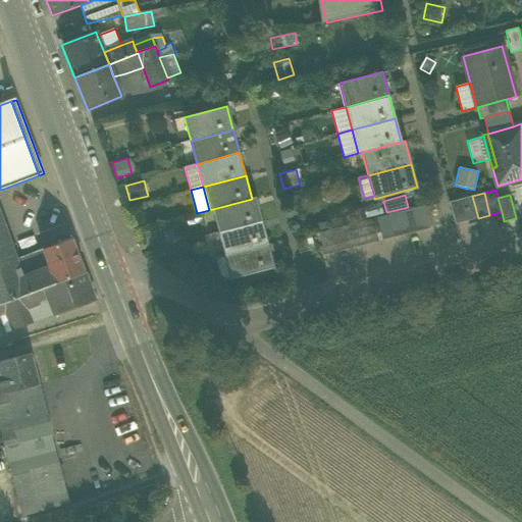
[(467,221),(478,218),(472,196),(461,199),(467,221)]
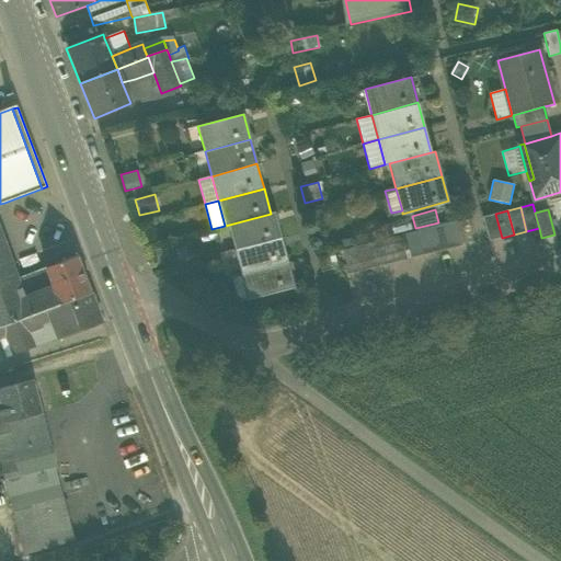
[(229,225),(236,250),(282,237),(275,213),(271,214),(229,225)]
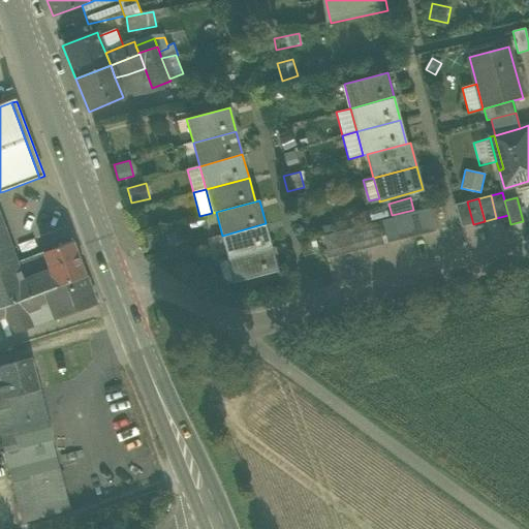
[(462,227),(473,224),(467,201),(456,205),(462,227)]
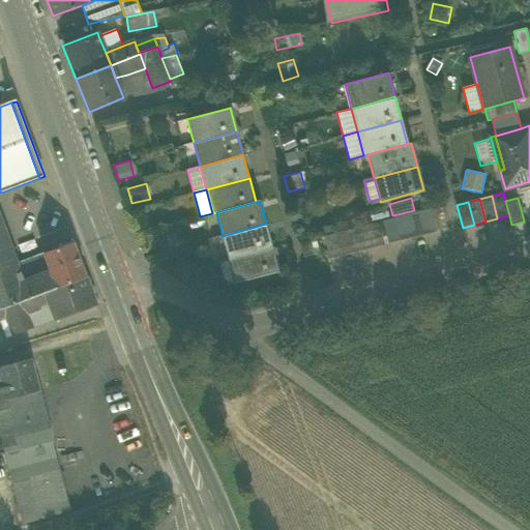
[(386,204),(367,209),(371,222),(389,216),(386,204)]
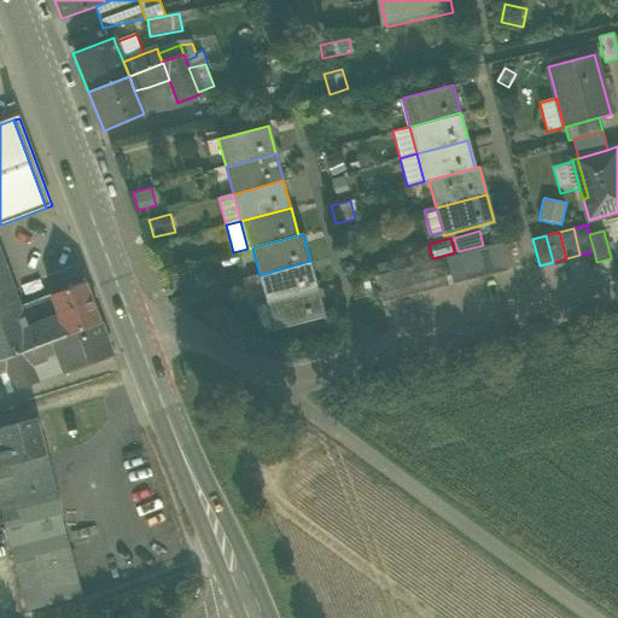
[(502,243),(489,246),(495,272),(509,268),(502,243)]
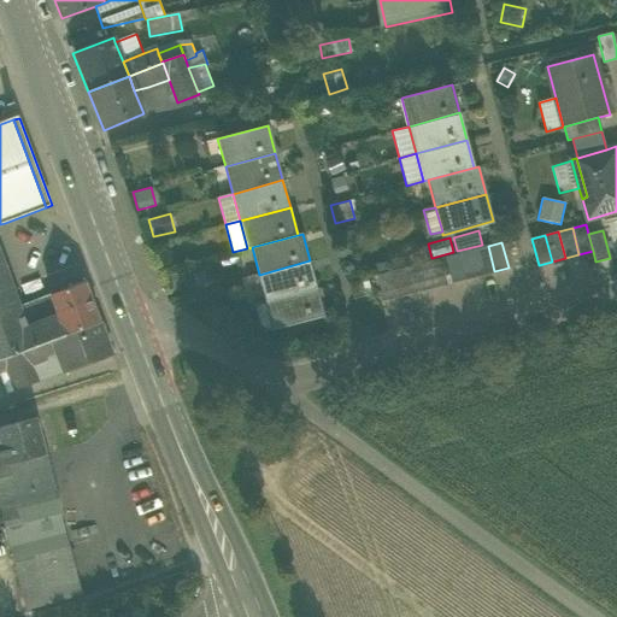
[(481,275),(494,271),(488,246),(474,250),(481,275)]
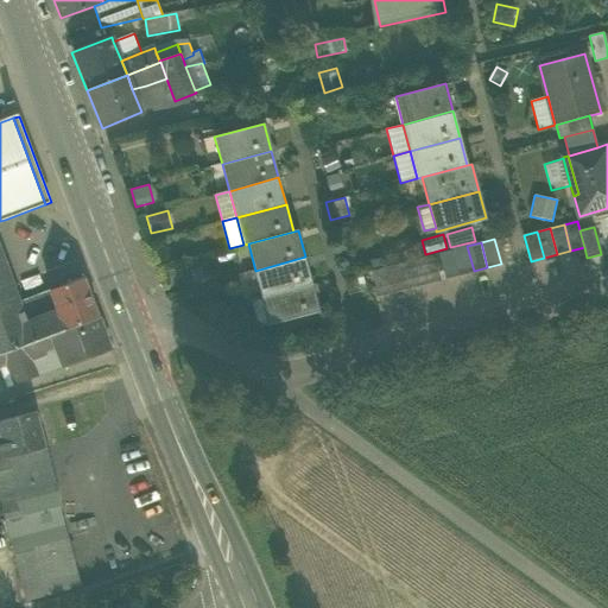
[(460,274),(474,271),(467,246),(454,249),(460,274)]
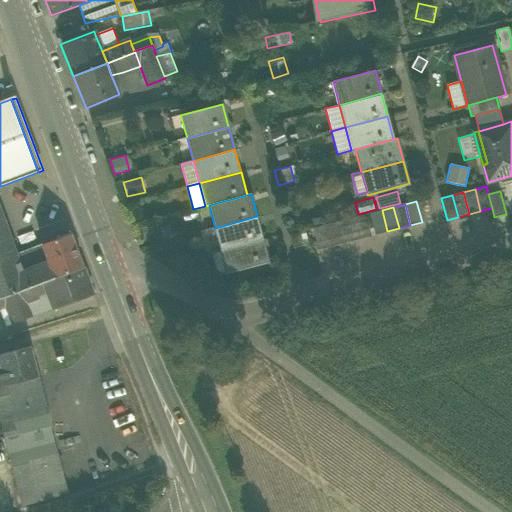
[(0,298),(3,298),(29,288),(23,271),(24,270),(17,253),(0,209),(0,298)]
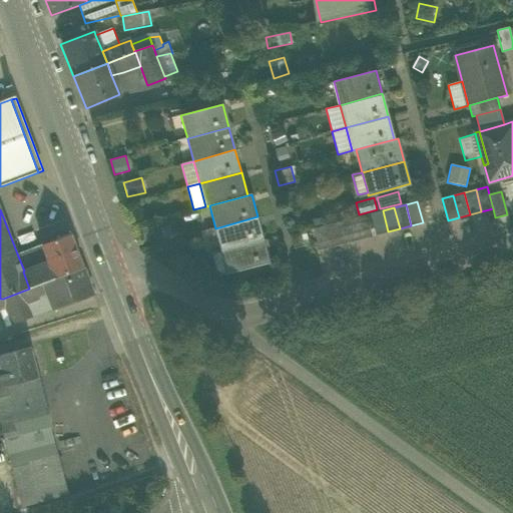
[(377,234),(388,231),(383,210),(371,213),(377,234)]
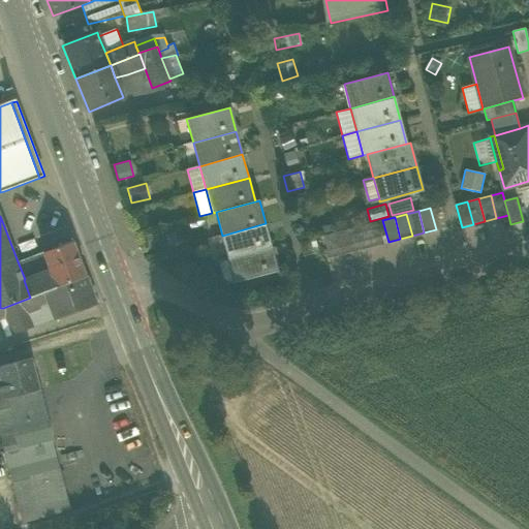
[(376,245),(389,242),(382,220),(371,223),(376,245)]
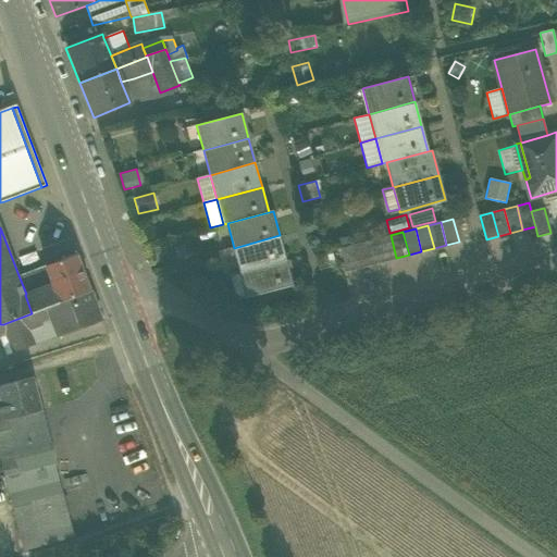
[(234,248),(240,272),(286,260),(280,235),(234,248)]
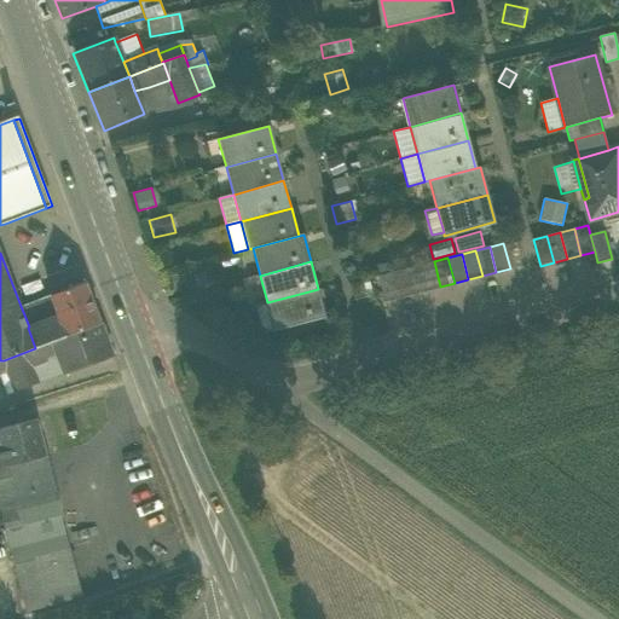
[(427,290),(440,287),(434,261),(420,265),(427,290)]
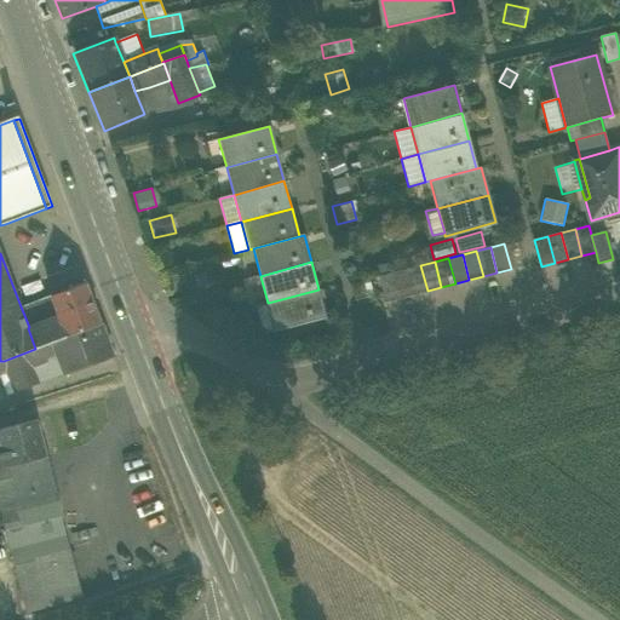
[(413,294),(428,291),(420,265),(407,269),(413,294)]
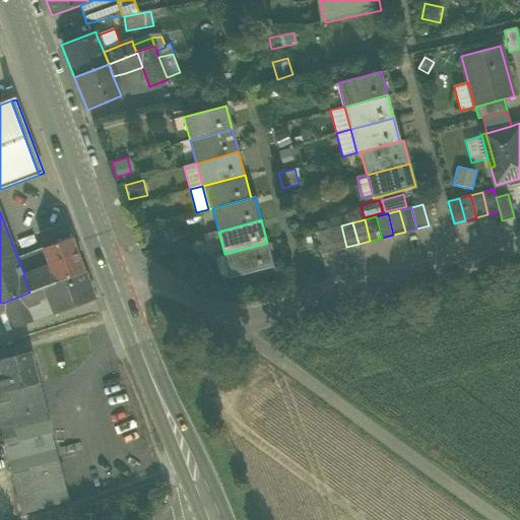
[(335,250),(346,247),(341,225),(329,229),(335,250)]
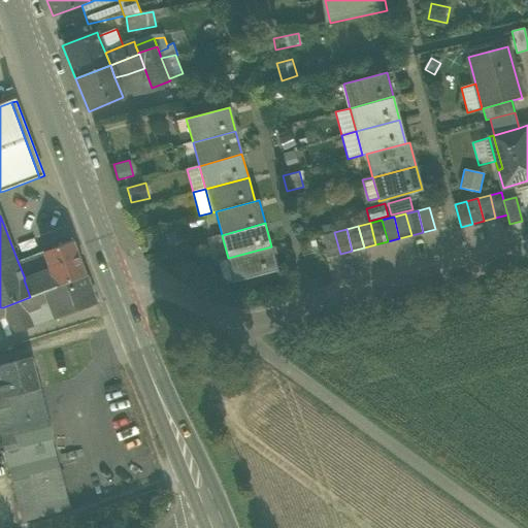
[(157,232),(142,235),(145,251),(161,248),(157,232)]
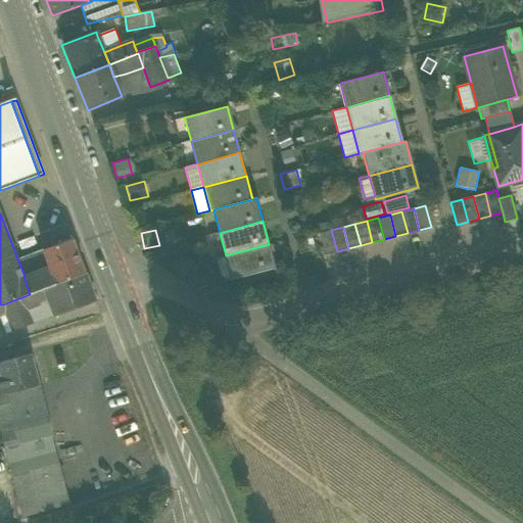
[(325,254),(337,251),(331,230),(320,233),(325,254)]
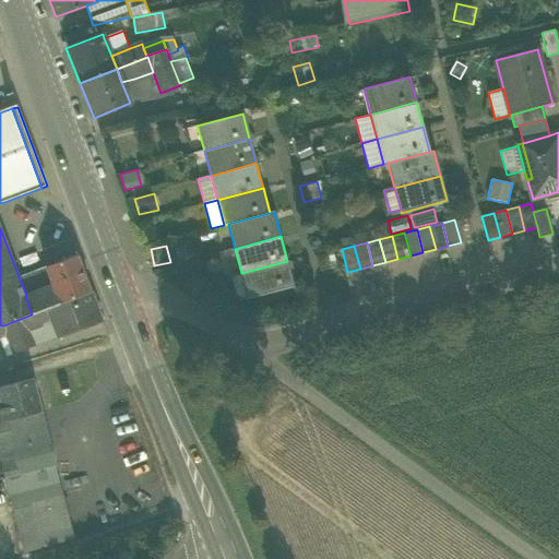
[(25,296),(32,314),(91,293),(78,256),(19,276),(26,295),(25,296)]
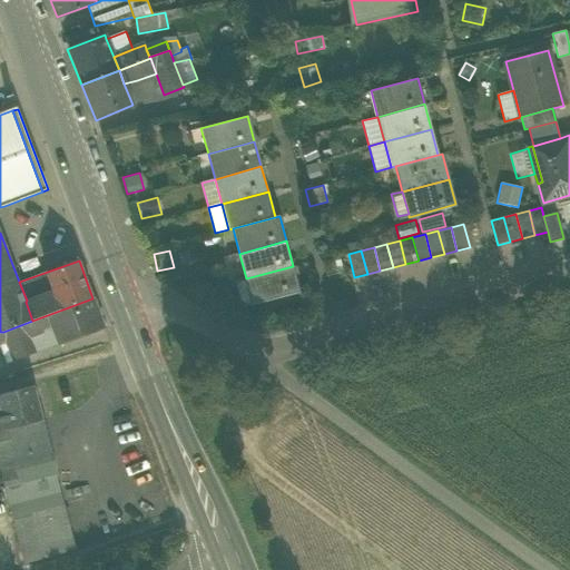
[(300,292),(293,266),(246,278),(254,304),(300,292)]
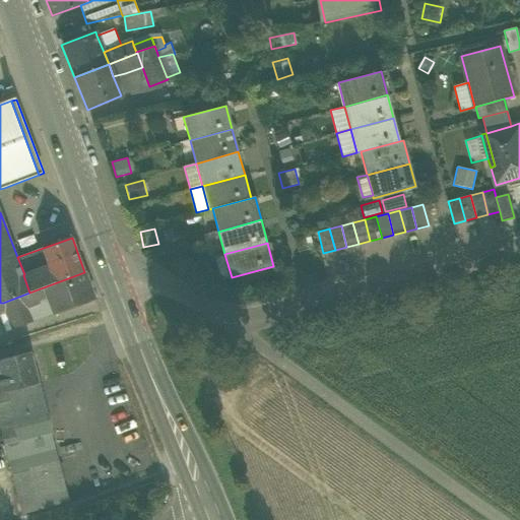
[(232,277),(224,254),(214,257),(220,280),(232,277)]
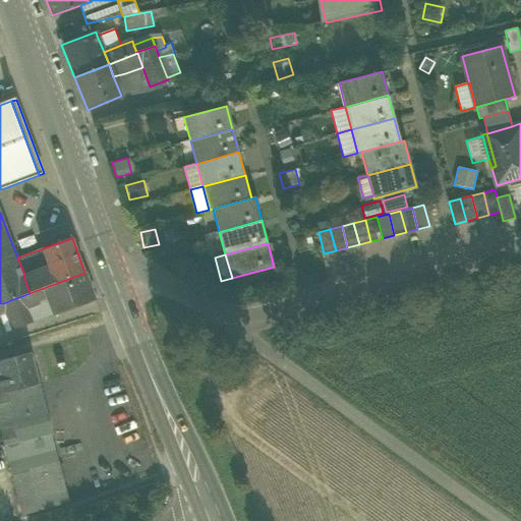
[(13,330),(54,313),(55,314),(95,300),(84,273),(30,293),(3,303),(6,311),(13,330)]
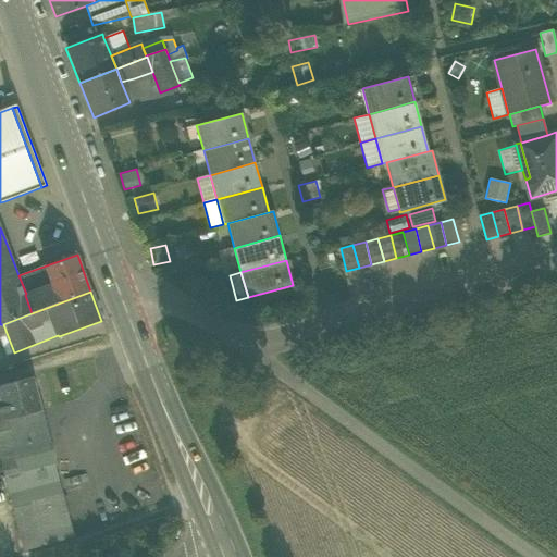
[(0,334),(0,336),(8,355),(14,353),(7,333),(0,334)]
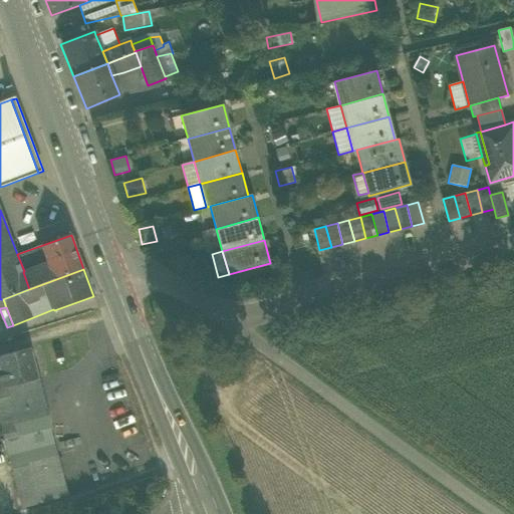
[(0,376),(0,419),(15,419),(18,433),(18,434),(25,432),(50,426),(31,348),(0,355),(0,361),(3,375),(0,376)]
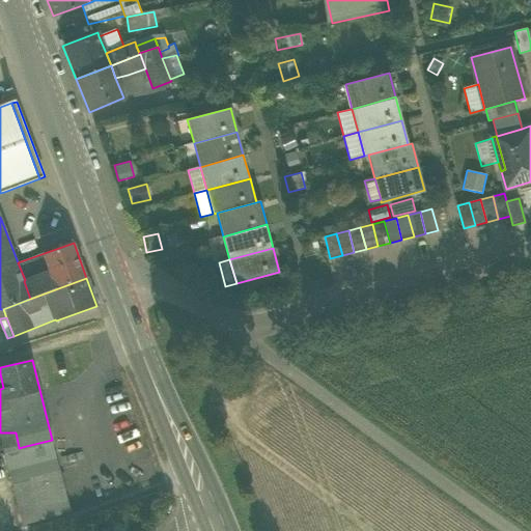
[(0,436),(4,450),(19,447),(16,432),(0,432),(0,436)]
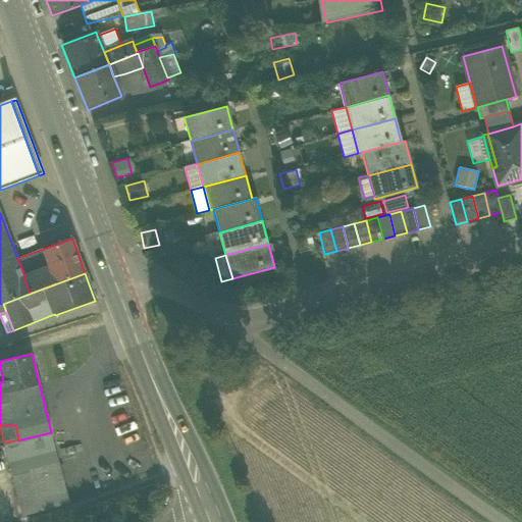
[(51,432),(25,438),(42,507),(67,501),(51,432)]
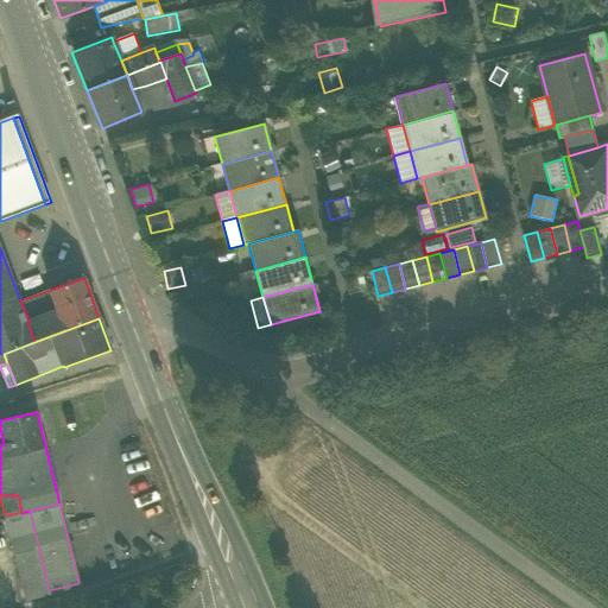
[(25,596),(49,590),(30,511),(21,513),(21,512),(5,515),(25,596)]
